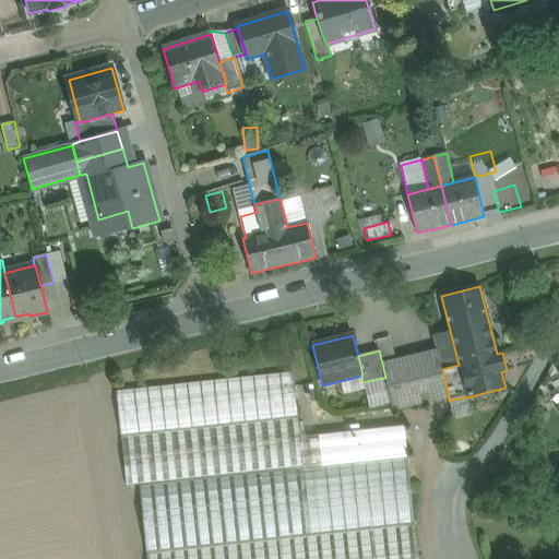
[(437,351),(382,364),(385,378),(384,378),(392,411),(448,397),(449,397),(442,369),(437,351)]
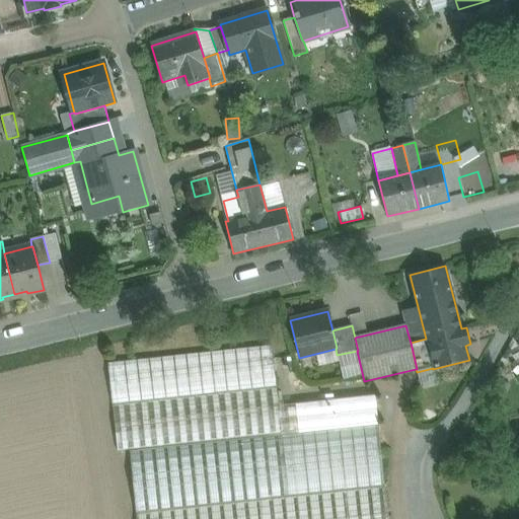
[(272,346),(107,363),(118,450),(129,449),(136,518),(387,518),(375,395),(325,400),(328,430),(282,435),(272,346)]
